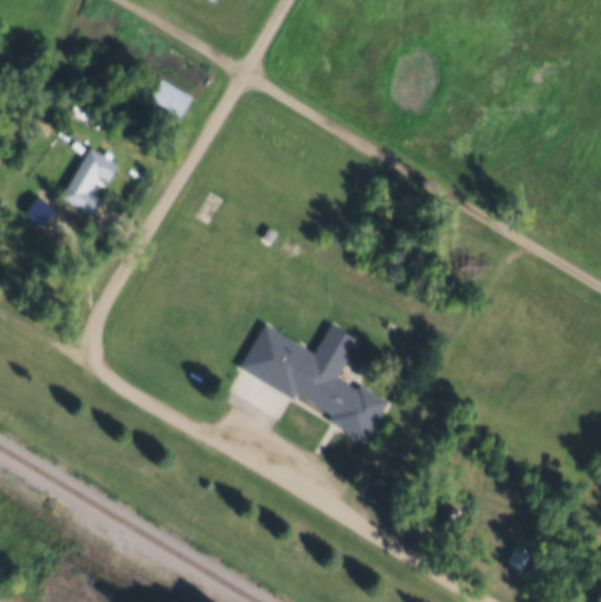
[(162,78),(194,97),(182,116),(150,98),(162,78)]
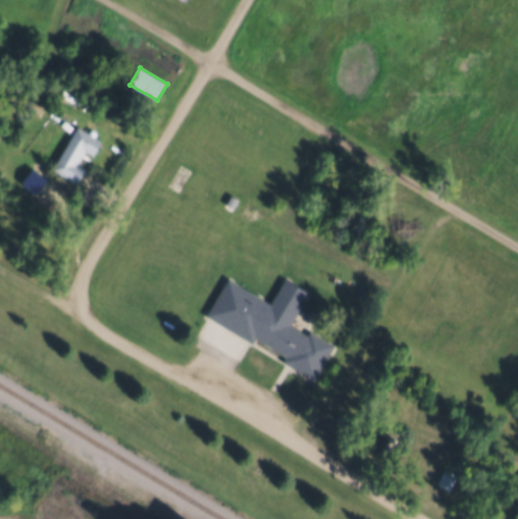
[(79,126),(104,141),(95,157),(86,151),(79,163),(88,169),(79,185),(53,171),(79,126)]
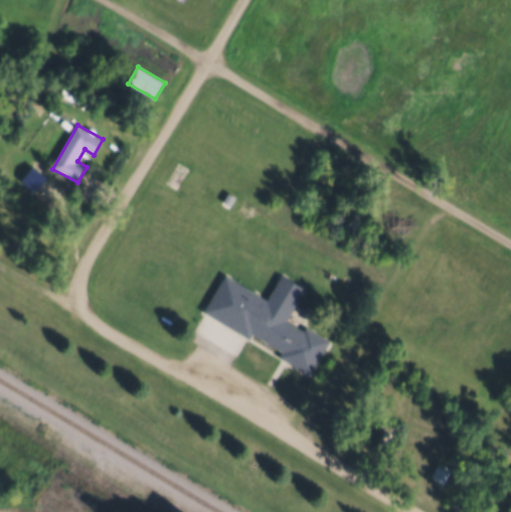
[(231,191),(239,196),(233,206),(225,202),(231,191)]
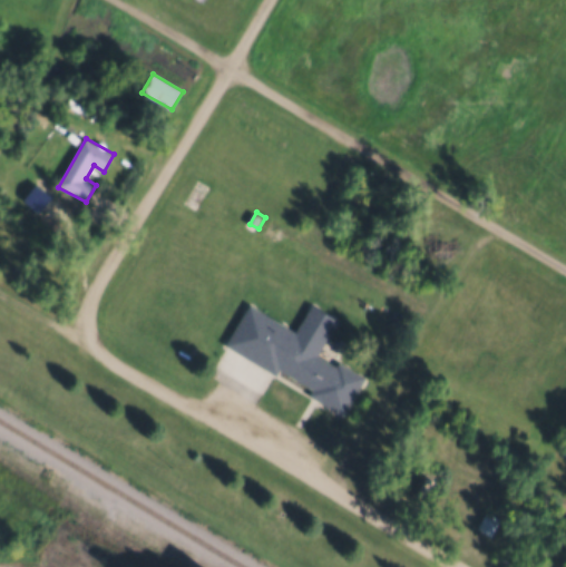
[(252,304),(296,331),(312,305),(338,320),(315,357),(337,369),(340,363),(367,378),(345,416),(311,397),(315,390),(281,371),(277,377),(227,348),(252,304)]
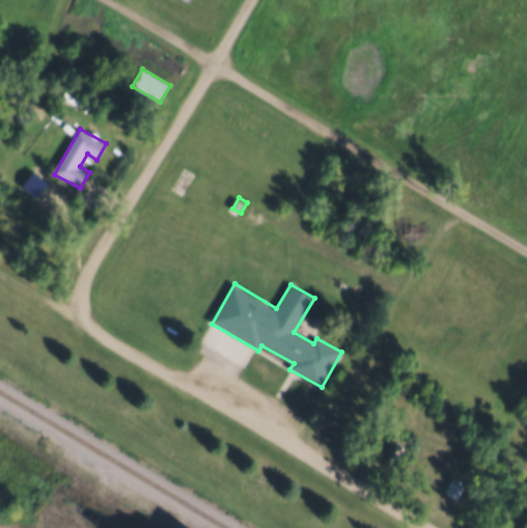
[(392,437),(407,445),(391,472),(377,464),(392,437)]
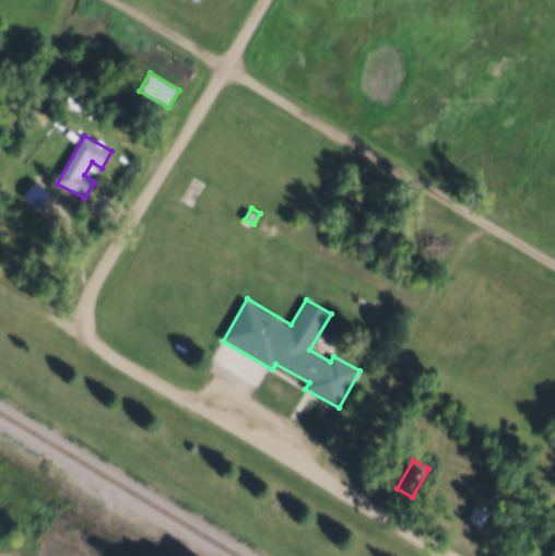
[(479,503),(491,510),(481,528),(469,520),(479,503)]
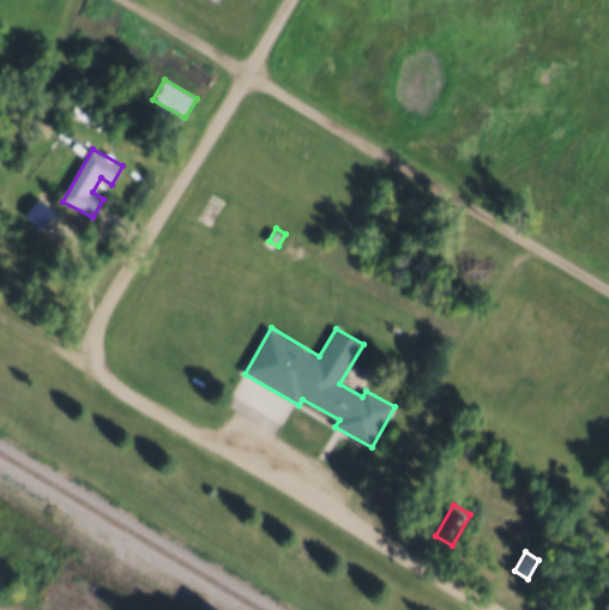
All buildings are outlined.
